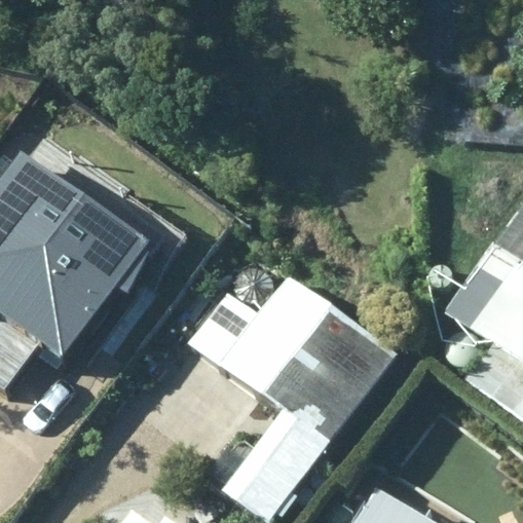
[(0,193),(0,322),(66,377),(163,261),(34,153),(0,193)]
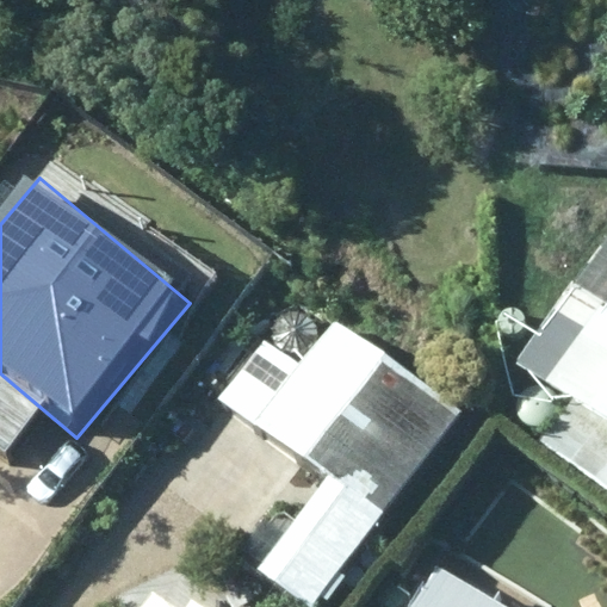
[(544,443),(606,489),(606,295),(586,323),(563,307),(524,359),(576,397),(544,443)]
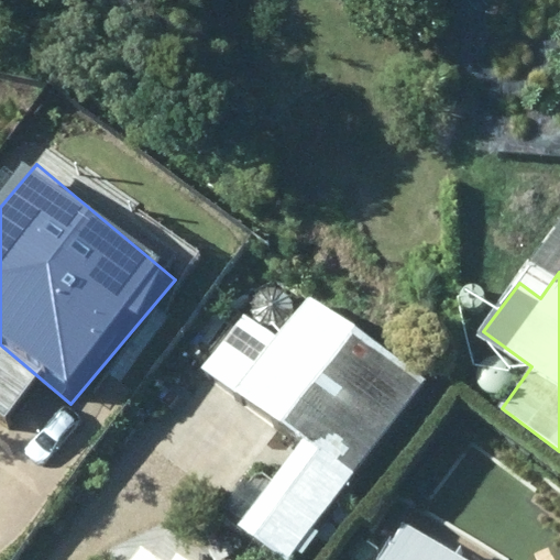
[(246,310),(204,364),(221,377),(206,401),(263,446),(283,419),(306,438),(238,522),(285,558),(420,387),(306,296),(276,333),(246,310)]
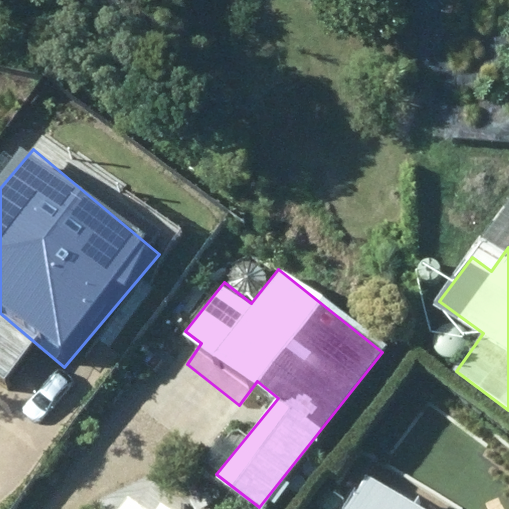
[(349,508),(424,508),(369,476),(349,508)]
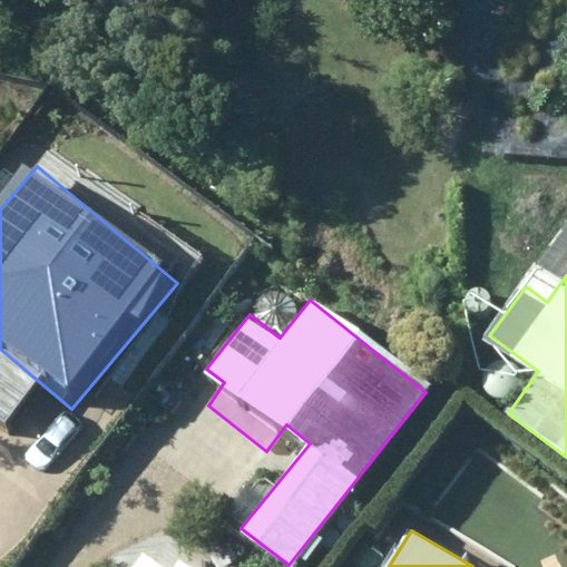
[(166,566),(144,549),(129,566),(166,566)]
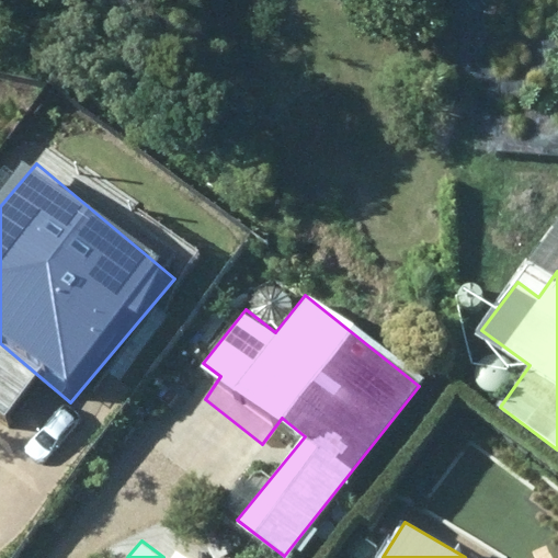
All buildings are outlined.
